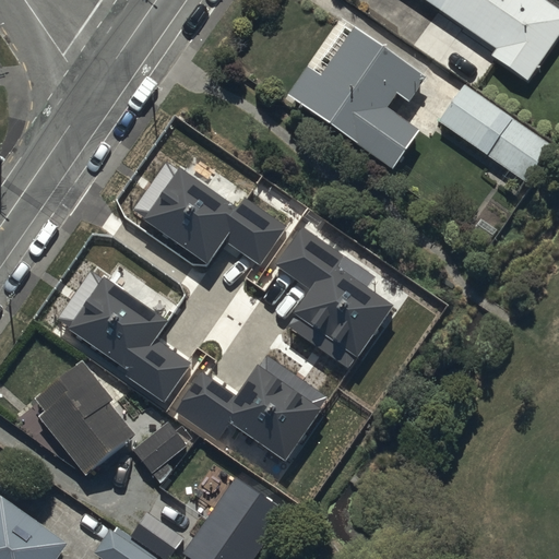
[(426,0),(440,10),(414,46),(475,90),(496,61),(530,85),(558,43),(558,2),(555,0),(426,0)]
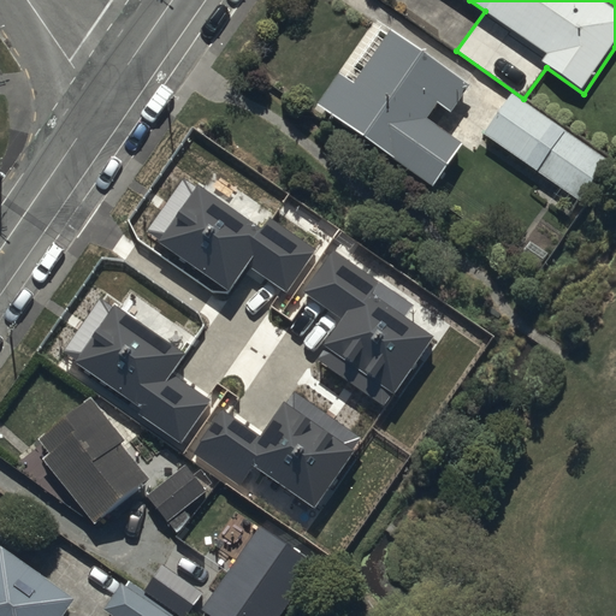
[(342,73),(318,107),(436,190),(466,148),(428,122),(439,106),(454,116),(473,89),(394,33),(357,84),(342,73)]
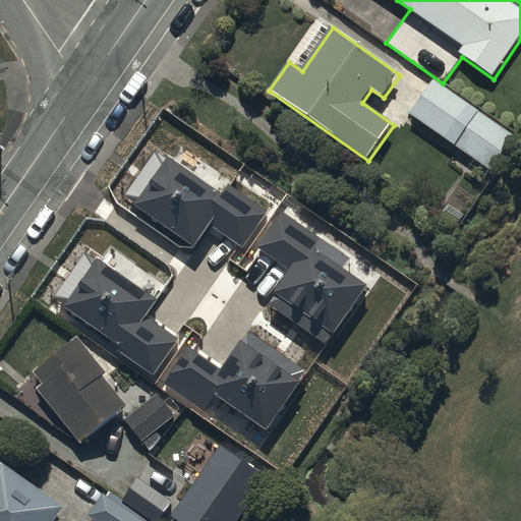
[(516,137),(433,80),(410,115),(491,172),(516,137)]
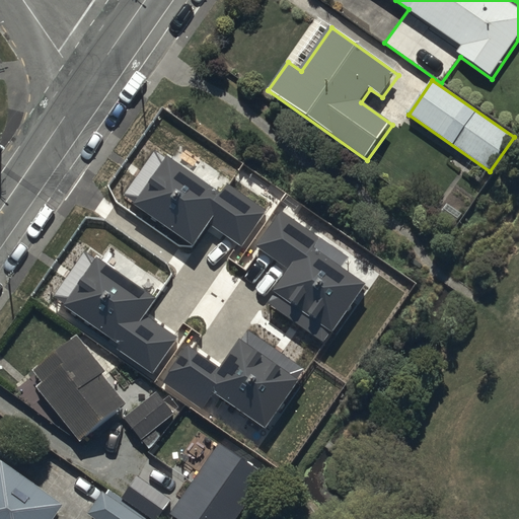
[(192,243),(207,221),(241,244),(266,210),(227,183),(221,193),(167,155),(134,203),(192,243)]
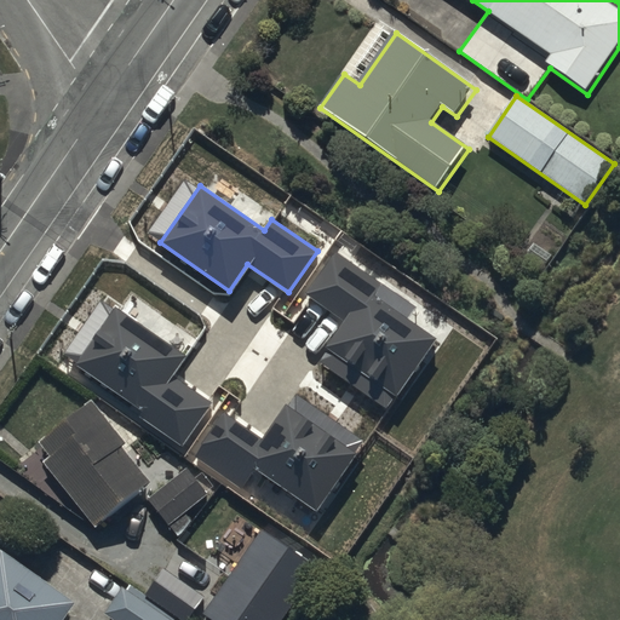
[(415,306),(336,250),(306,292),(346,320),(327,346),(397,396),(437,338),(408,317),(415,306)]
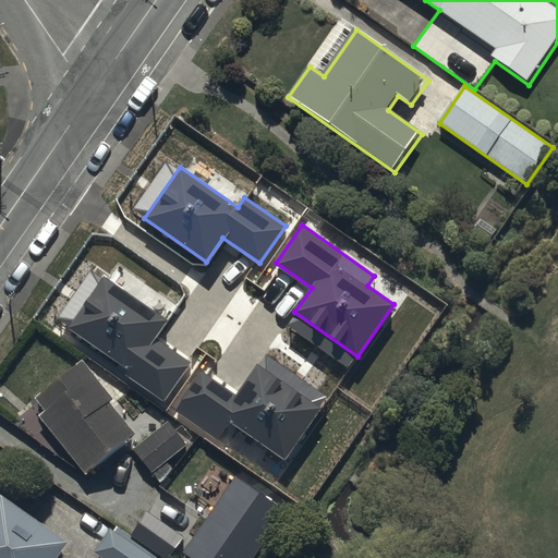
[(169,320),(105,276),(69,328),(130,370),(125,375),(164,402),(192,362),(157,338),(169,320)]
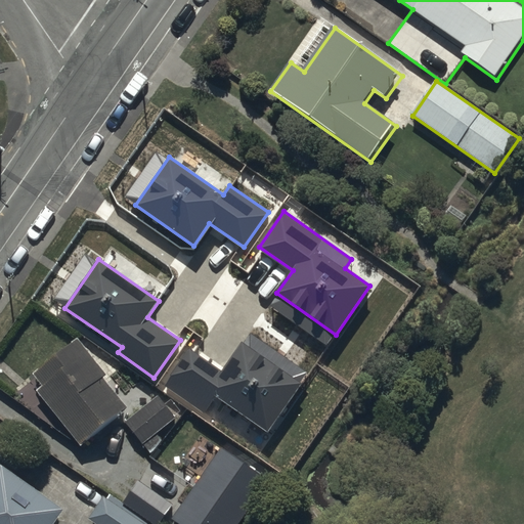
[(44,387),(38,392),(83,448),(130,411),(106,381),(111,378),(81,341),(36,377),(44,387)]
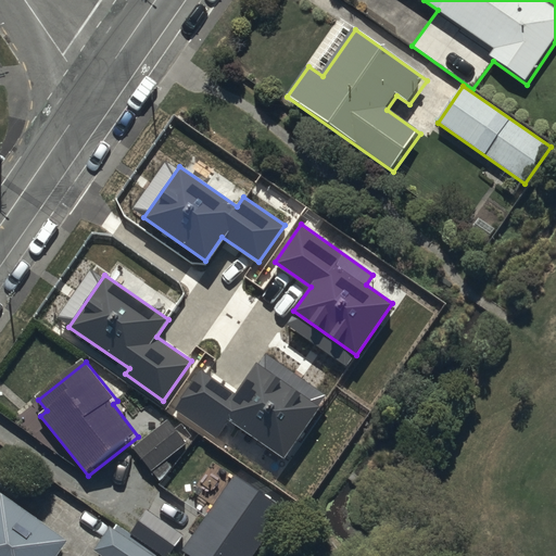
[(319,407),(256,363),(235,394),(201,370),(175,408),(217,438),(228,421),(283,459),(319,407)]
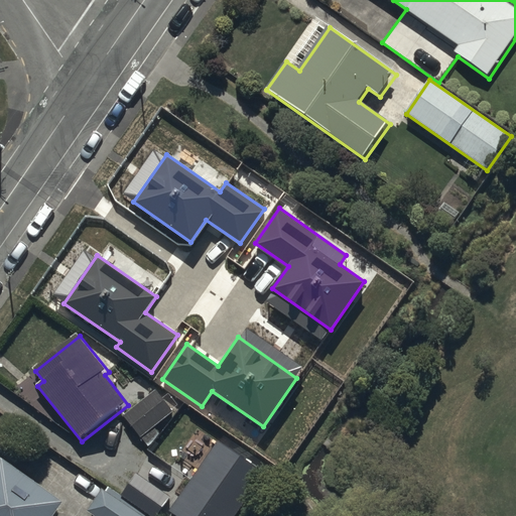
[(156,391),(125,416),(148,446),(161,437),(154,428),(173,413),(156,391)]
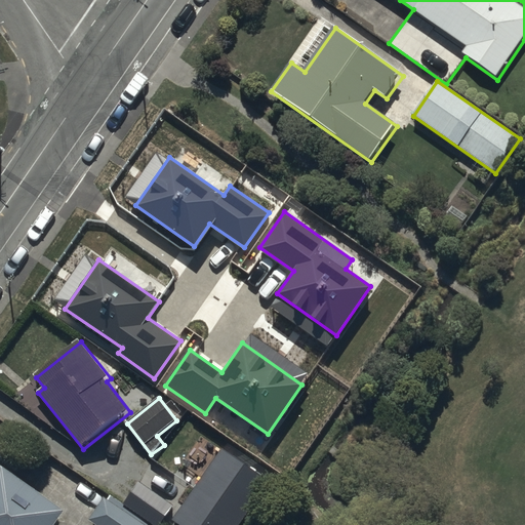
[(173,524),(244,524),(274,483),(221,447),(170,523),(173,524)]
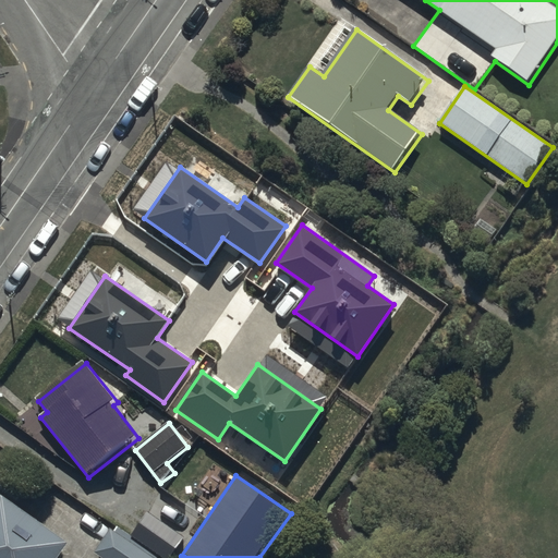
[(61,557),(70,546),(1,497),(0,498),(0,557),(61,557)]
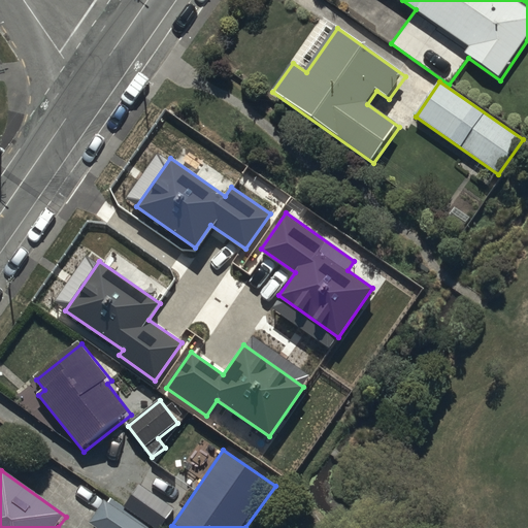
[(160,527),(183,495),(149,471),(125,506),(155,527),(160,527)]
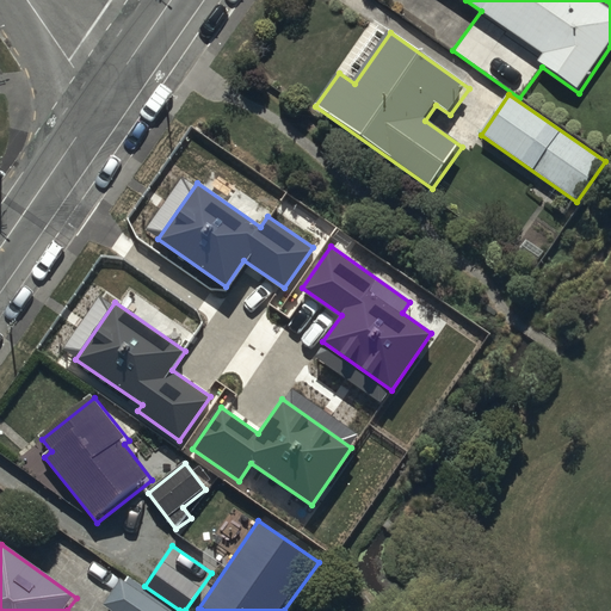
[(167,610),(121,580),(103,606),(110,610),(167,610)]
